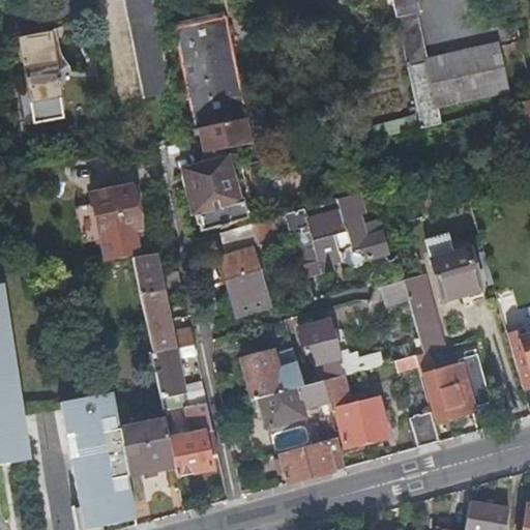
[(123,0),(142,95),(170,90),(152,0),(123,0)]
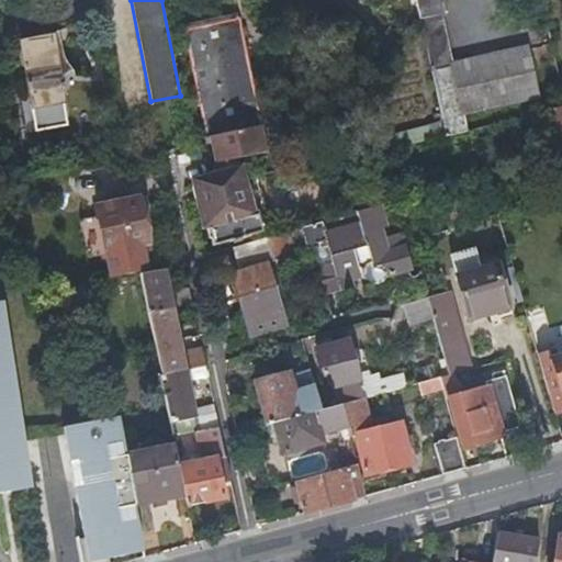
[(420,24),(442,122),(446,134),(465,128),(461,109),(538,91),(527,41),(449,57),(437,0),(415,0),(417,7),(420,24)]
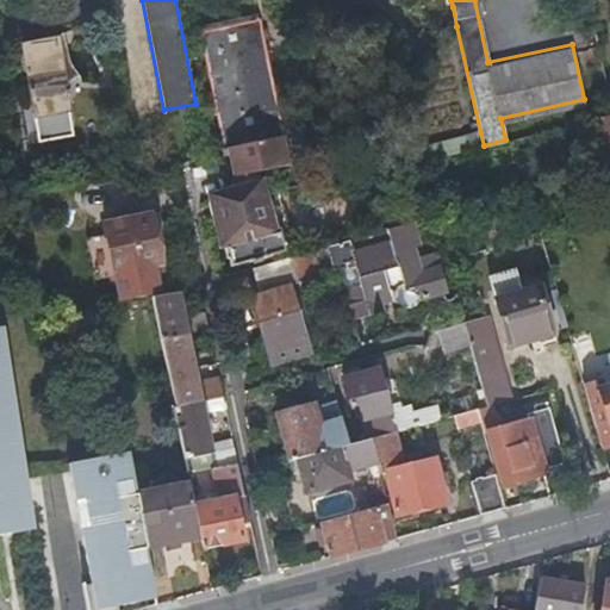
[(428,12),(433,31),(456,26),(453,7),(428,12)]
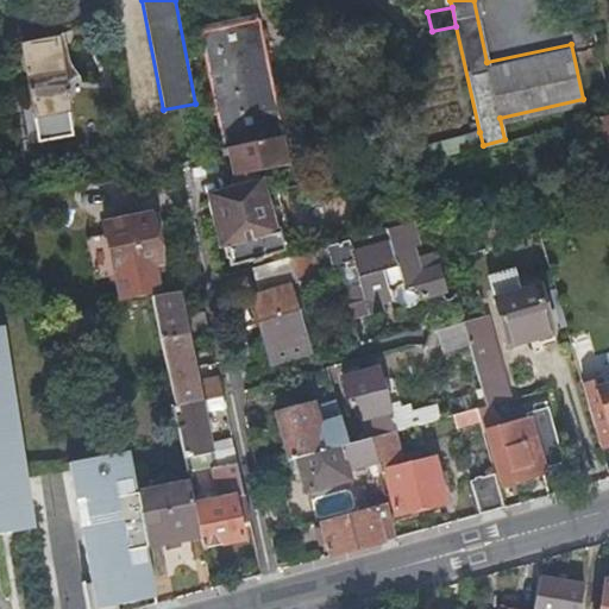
[(201,31),(223,146),(283,130),(259,18),(201,31)]
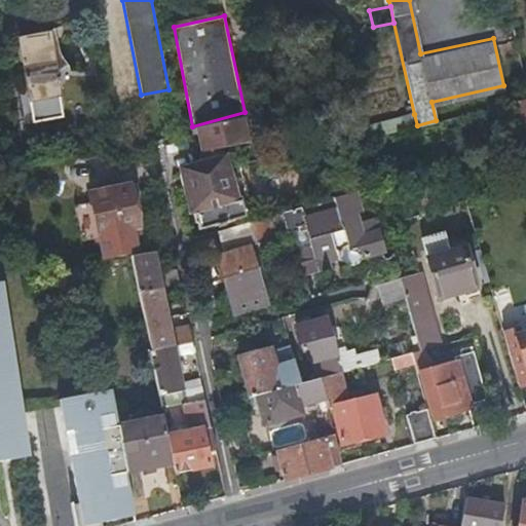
[(60,80),(59,75),(57,75),(55,69),(67,64),(68,65),(70,64),(65,57),(61,49),(59,41),(58,34),(55,35),(55,38),(50,39),(48,31),(20,36),(33,119),(63,114),(58,81),(60,80)]
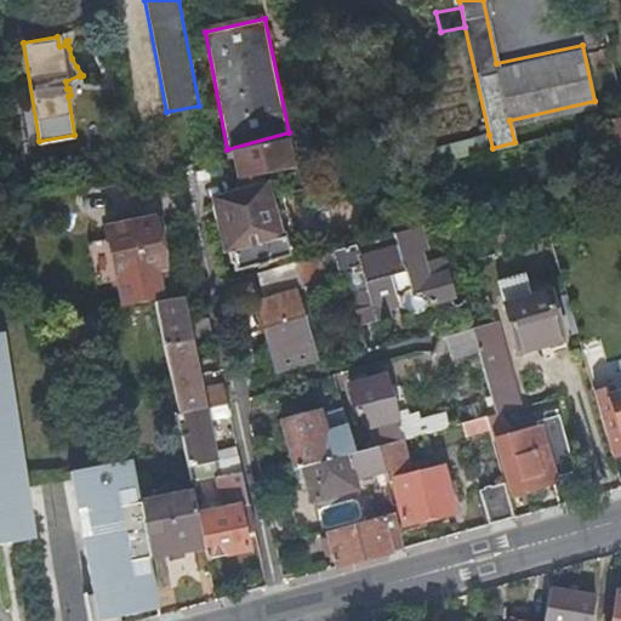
[(279,69),(286,107),(307,102),(300,66),(279,69)]
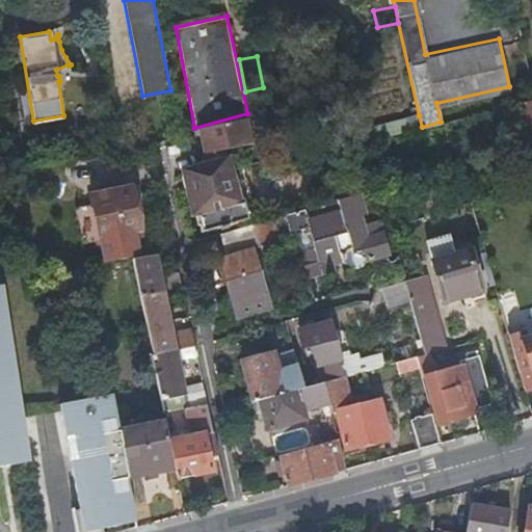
[(222,144),(253,135),(247,113),(211,125),(197,129),(194,130),(204,162),(187,167),(182,168),(189,193),(193,191),(204,229),(244,217),(222,144)]
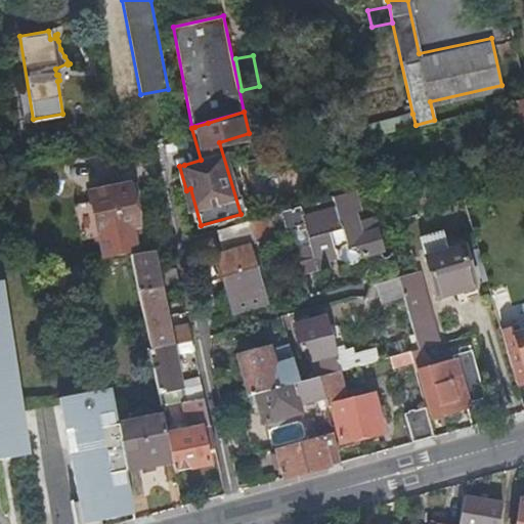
[(341,116),(348,143),(416,125),(412,114),(353,129),(349,114),(341,116)]
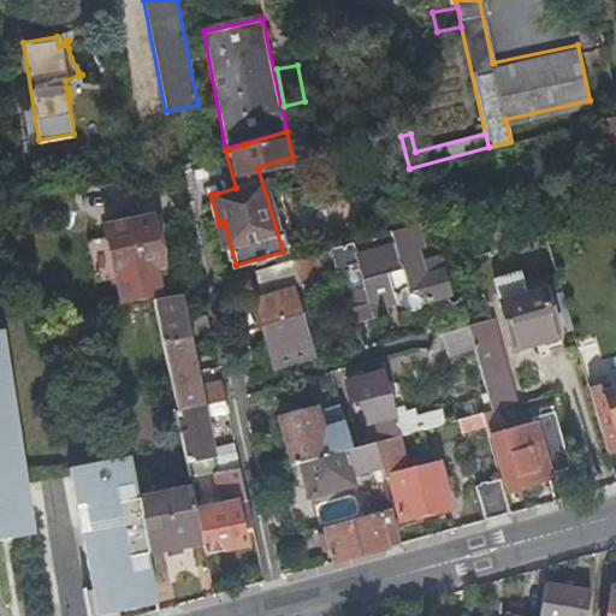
[(171,185),(181,184),(176,165),(167,166),(171,185)]
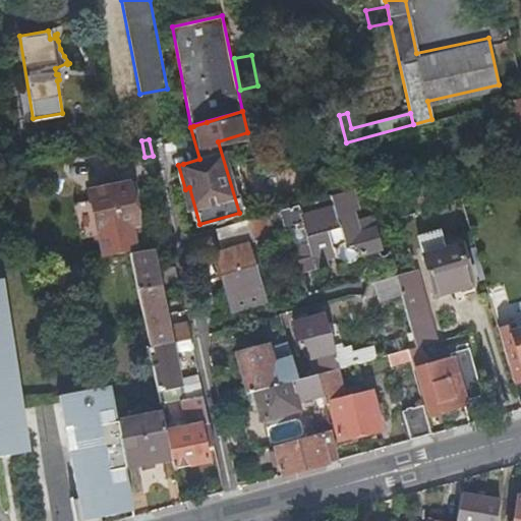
[(131,226),(137,225),(128,181),(90,188),(104,252),(135,246),(132,232),(131,226)]
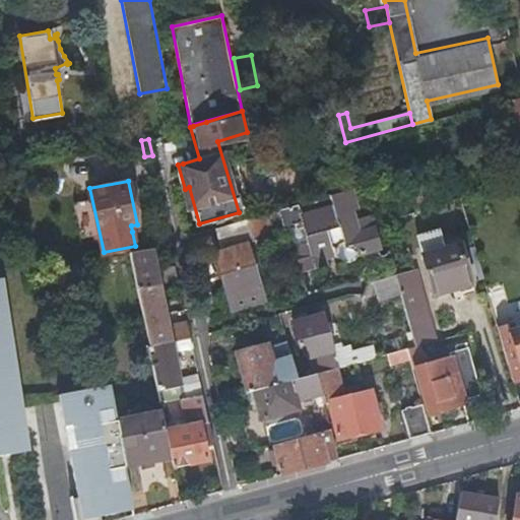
[(350,188),(346,189),(330,194),(336,213),(351,208),(356,207),(350,188)]
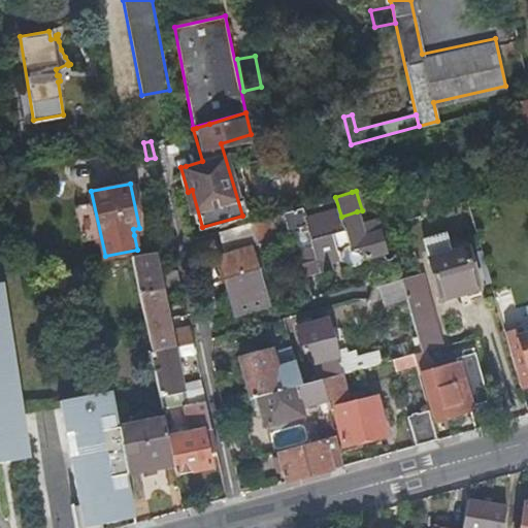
[(422,211),(440,206),(436,194),(418,200),(422,211)]
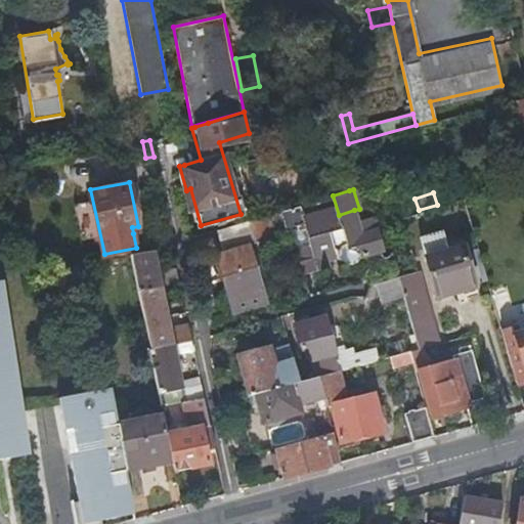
[(339,215),(333,195),(304,204),(275,212),(281,232),(291,229),(299,227),(311,269),(322,266),(323,265),(324,264),(325,263),(325,262),(326,261),(326,260),(325,259),(325,257),(337,254),(339,258),(340,259),(342,260),(343,261),(345,262),(347,263),(349,263),(350,263),(352,262),(350,258),(348,251),(339,215)]
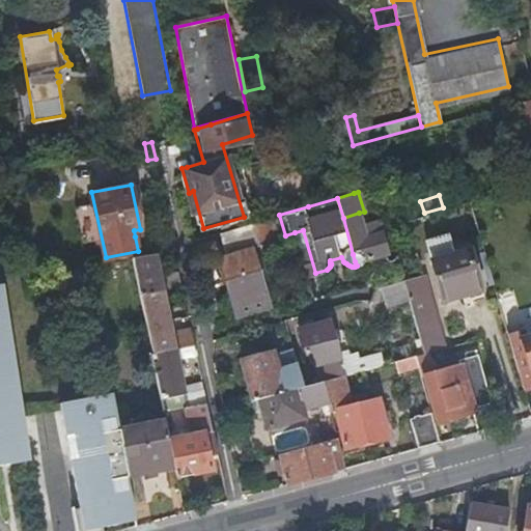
[(359,213),(343,218),(353,254),(355,261),(357,266),(358,266),(359,264),(360,263),(361,262),(362,259),(388,252),(378,218),(362,222),(359,214),(364,213),(364,212),(359,213)]
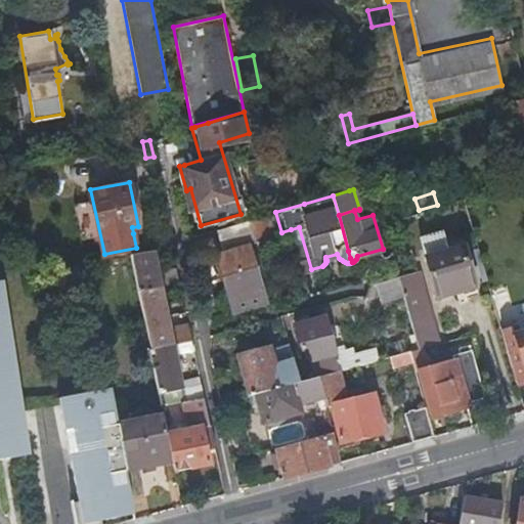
[(281,232),(275,212),(263,215),(268,235),(281,232)]
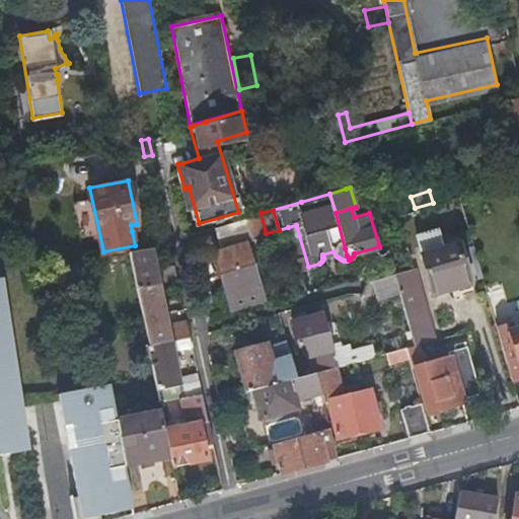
[(266,233),(261,213),(219,225),(225,245),(266,233)]
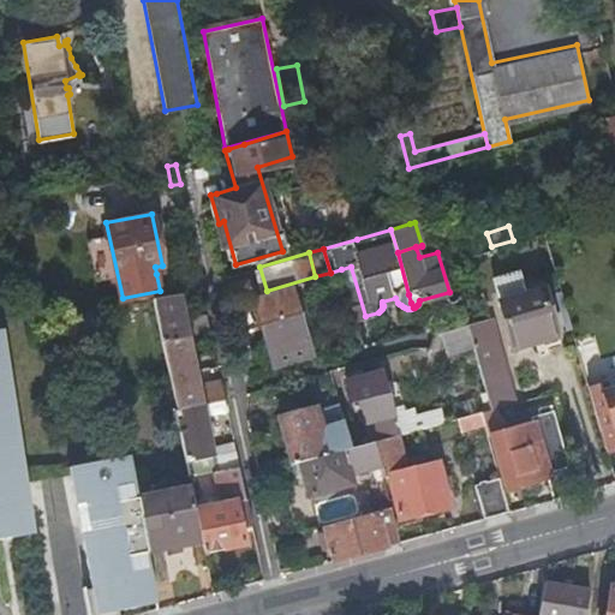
[(267,291),(260,267),(251,269),(258,294),(267,291)]
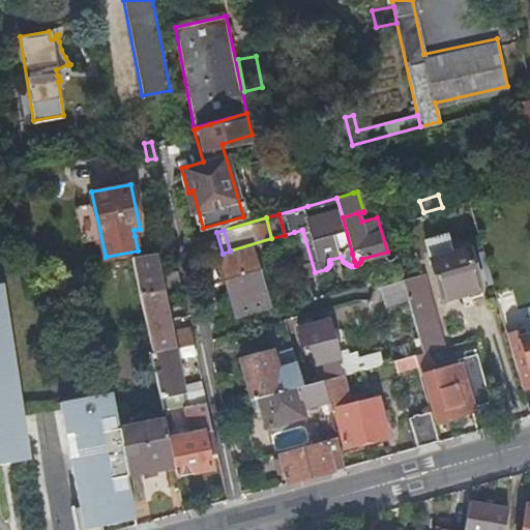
[(306,274),(315,272),(302,230),(294,232),(306,274)]
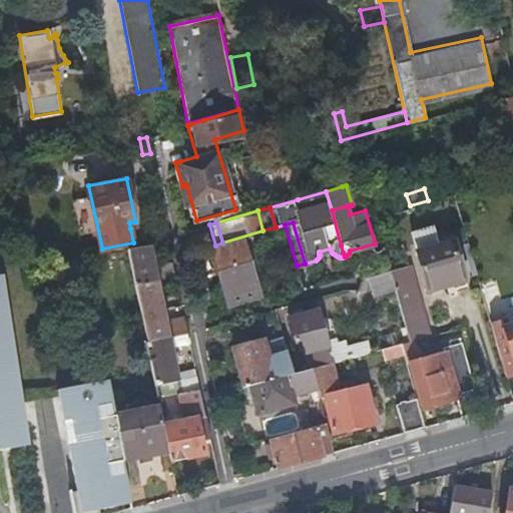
[(416,247),(427,287),(464,277),(453,237),(416,247)]
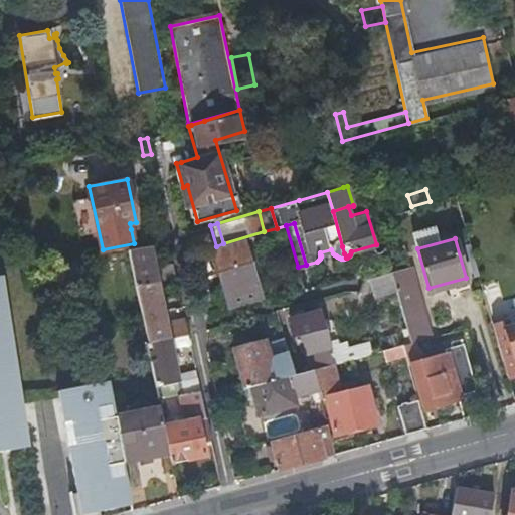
[(212,249),(229,308),(263,297),(244,239),(212,249)]
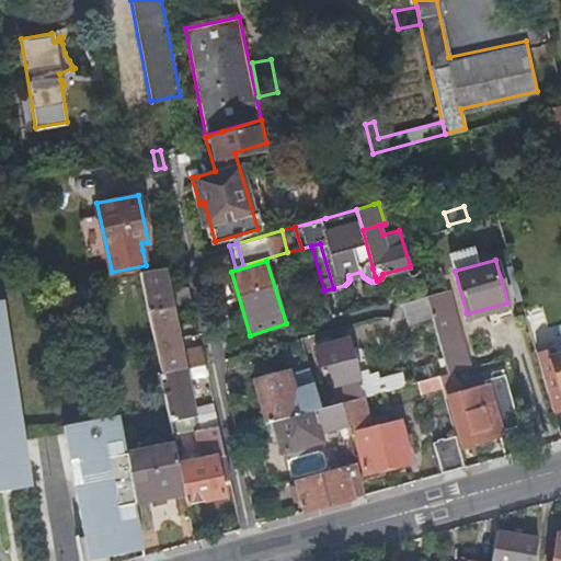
[(139,271),(148,308),(172,304),(193,300),(190,284),(169,288),(163,266),(139,271)]
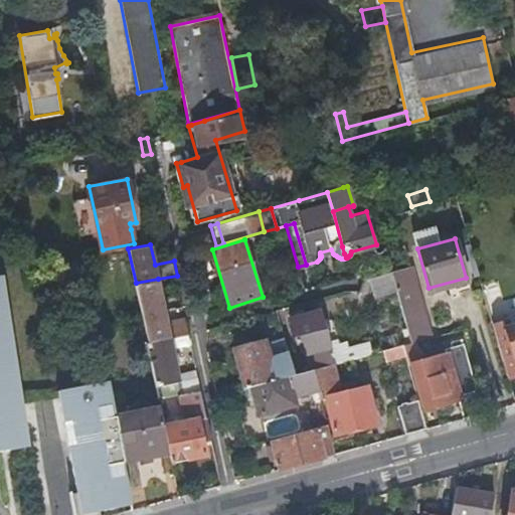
[(390,270),(369,276),(374,294),(395,288),(391,274),(390,270)]
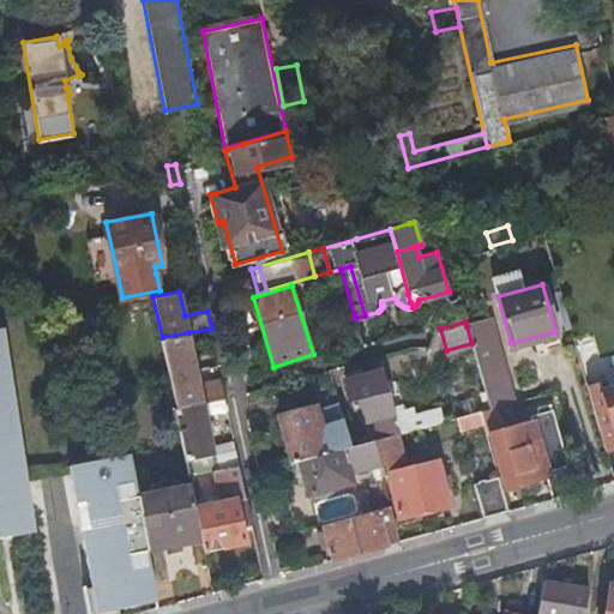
[(467,326),(471,343),(489,407),(495,404),(510,401),(486,321),(467,326)]
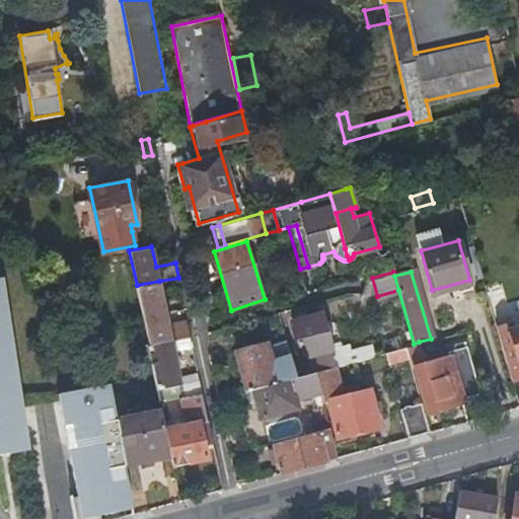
[(159,281),(137,285),(149,344),(170,339),(191,335),(187,318),(167,322),(159,281)]
